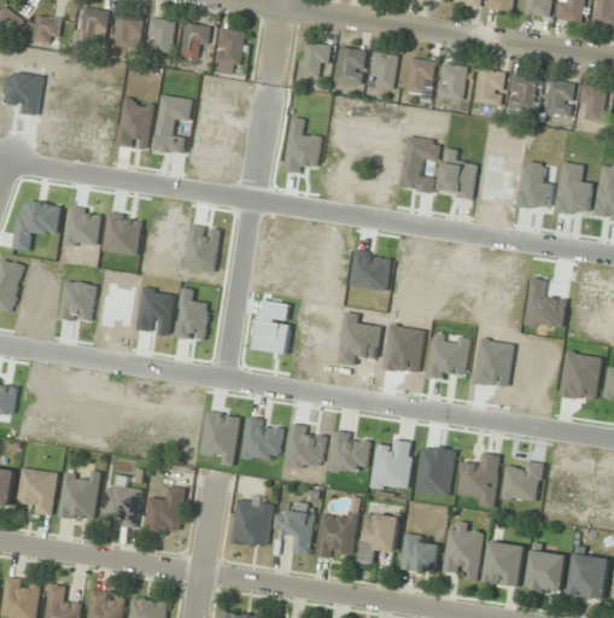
[(512,11),(512,0),(486,0),(486,9),(512,11)]
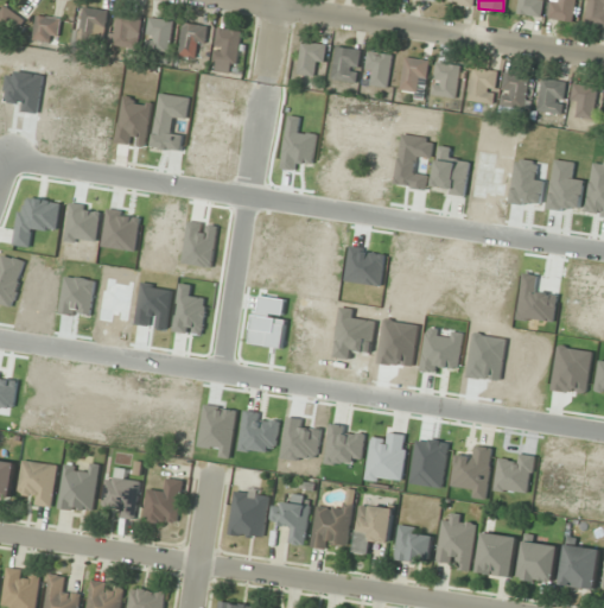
[(539,18),(541,0),(516,0),(514,13),(539,18)]
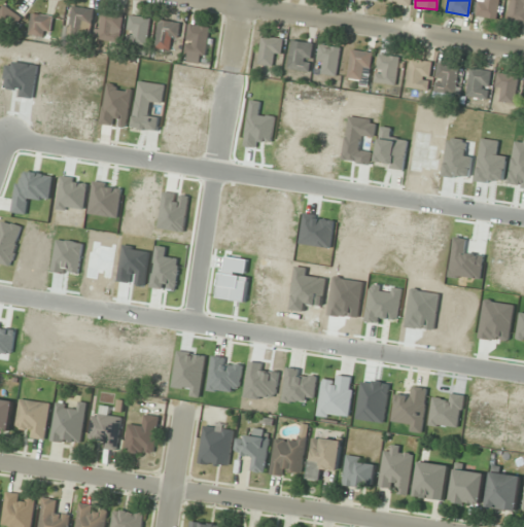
[(479,0),(475,0),(474,16),(495,19),(496,0),(482,0),(479,0)]
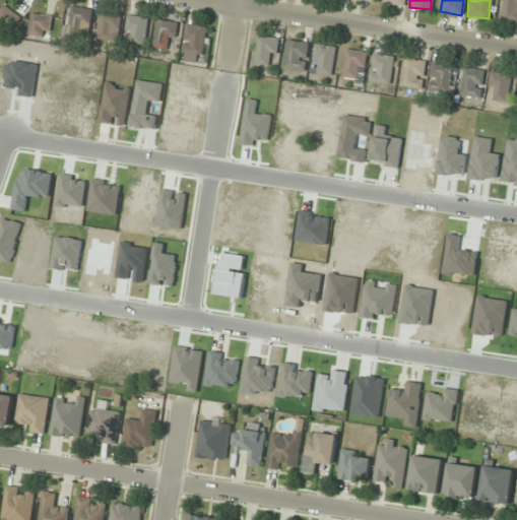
[(516,21),(516,0),(501,0),(501,22),(516,21)]
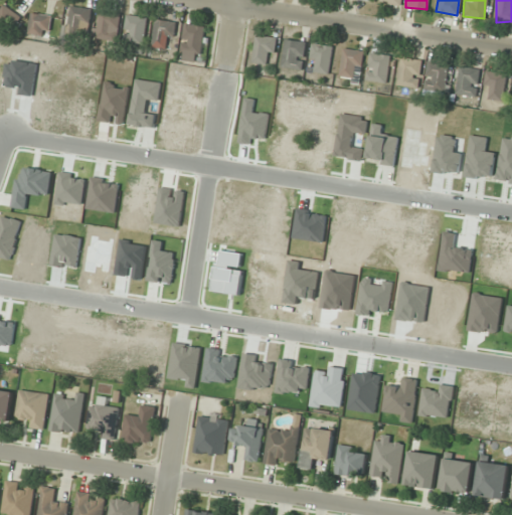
[(65,31),(84,35),(90,9),(69,6),(65,31)]
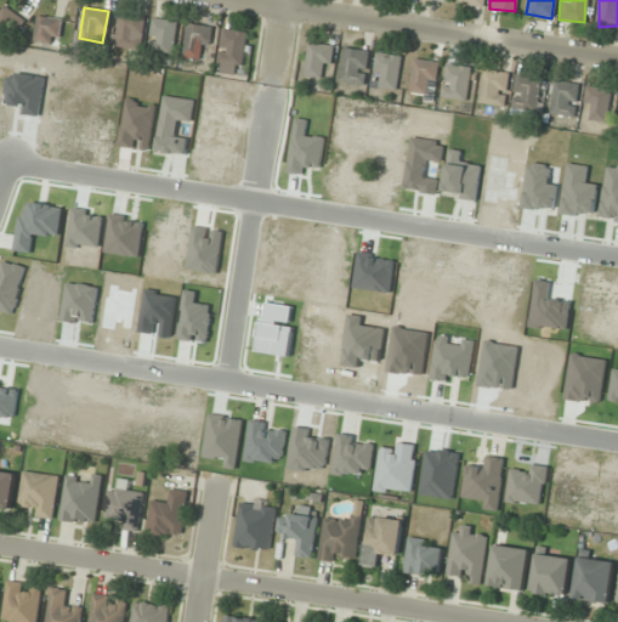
[(143,17),(118,12),(111,45),(137,51),(143,17)]
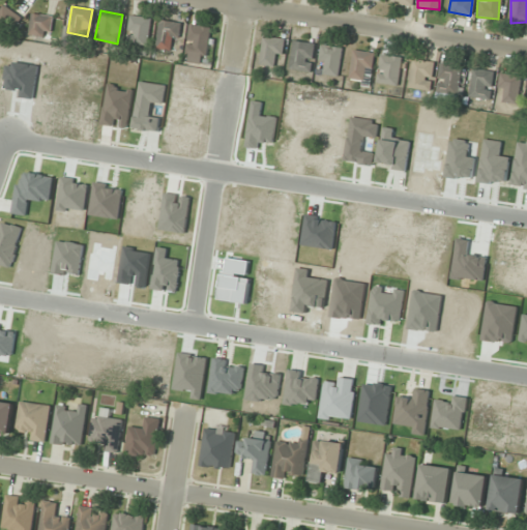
[(26,34),(48,38),(52,17),(30,12),(26,34)]
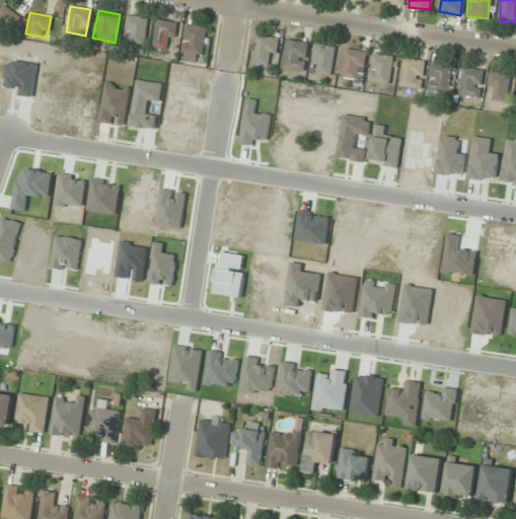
[(143,45),(146,17),(126,15),(123,43),(143,45)]
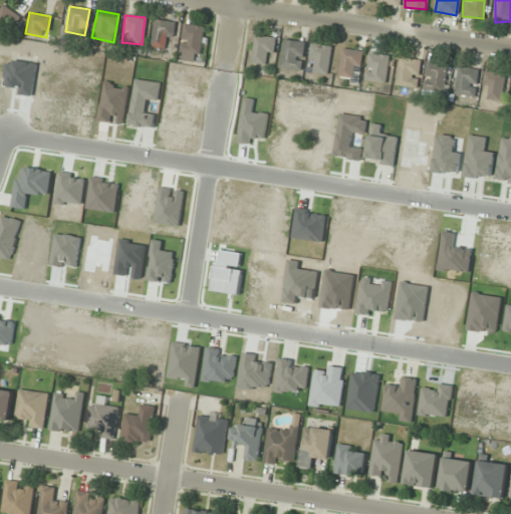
[(162,49),(175,28),(161,19),(147,40),(162,49)]
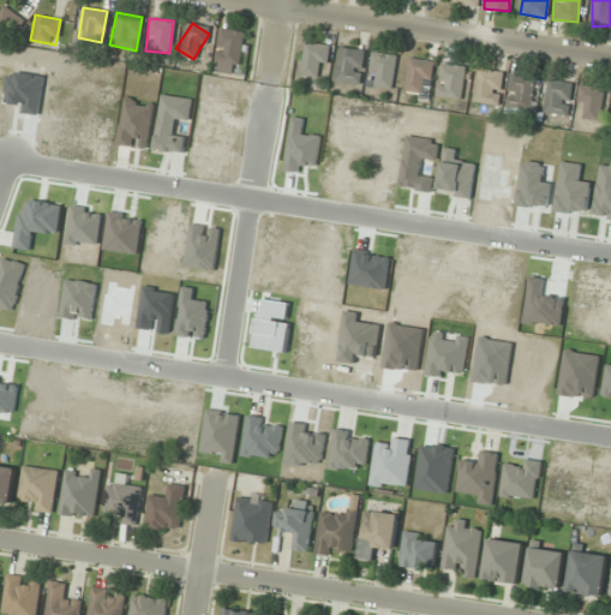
[(211,71),(238,75),(243,31),(217,28),(211,71)]
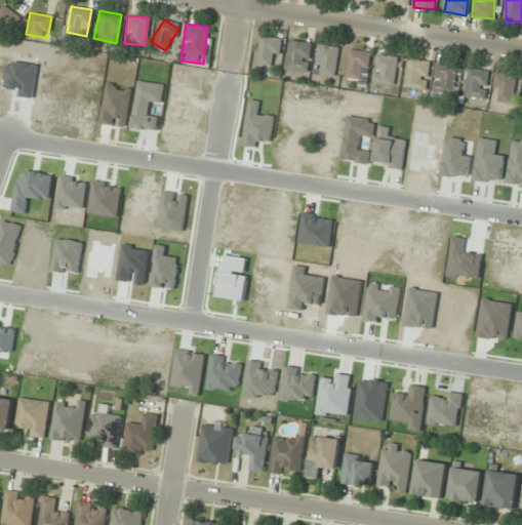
[(276,66),(280,38),(259,35),(256,64),(276,66)]
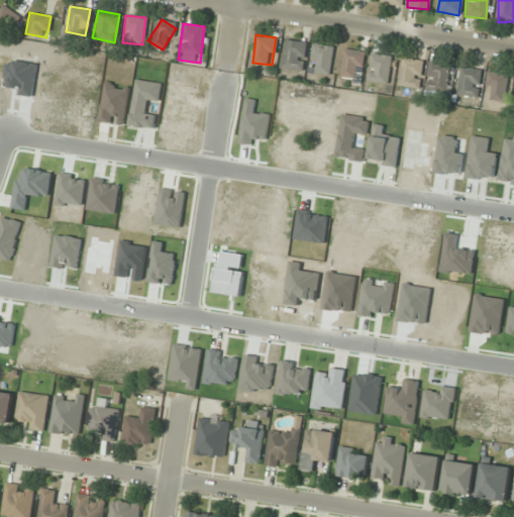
[(281,68),(302,71),(305,42),(285,39),(281,68)]
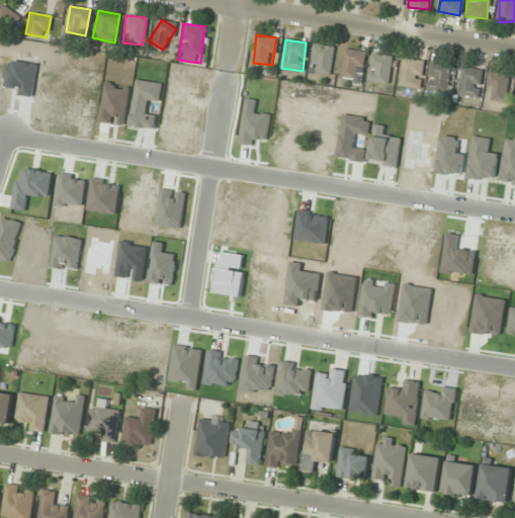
[(328,74),(330,47),(312,45),(310,63),(317,63),(316,73),(328,74)]
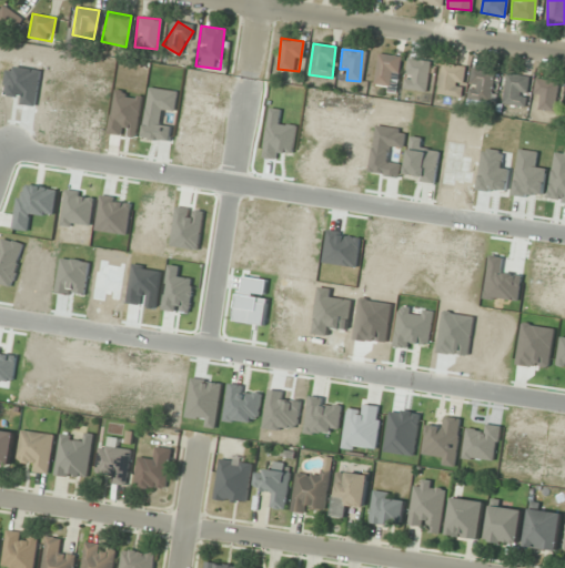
[(396,89),(400,56),(376,53),(373,87),(396,89)]
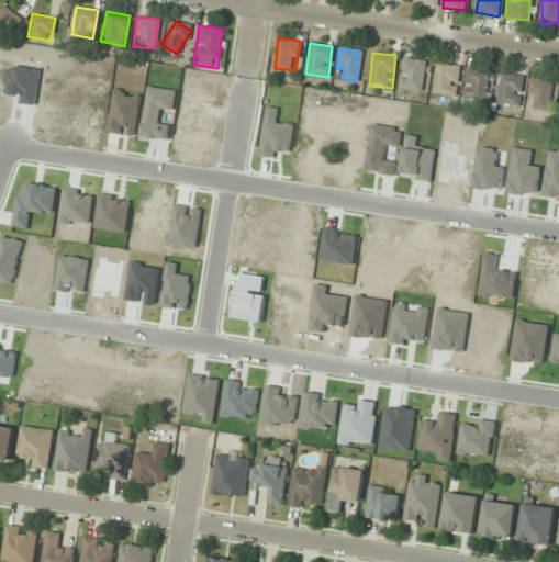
[(399,89),(421,91),(424,59),(401,57),(399,89)]
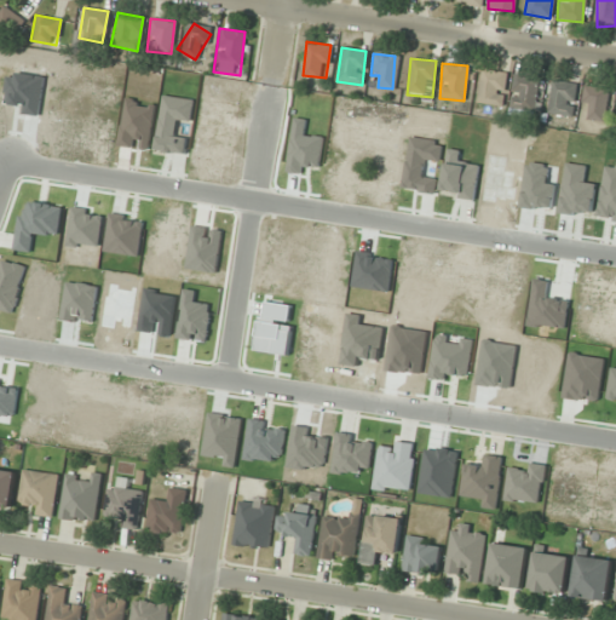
[(505,73),(481,69),(476,103),(500,107),(505,73)]
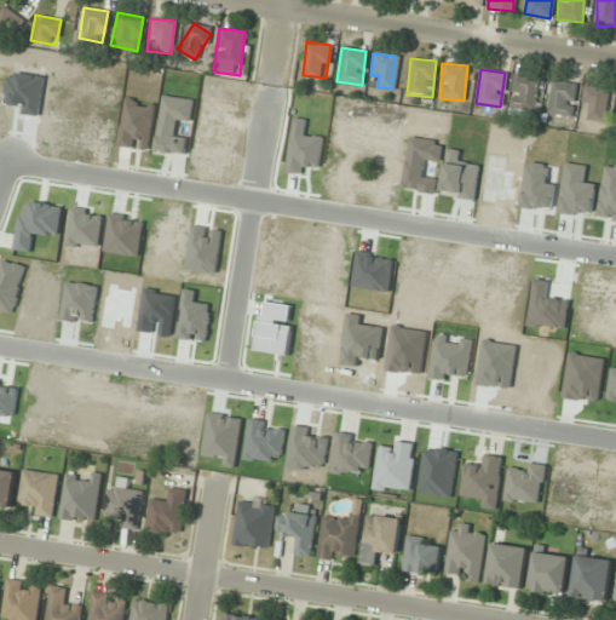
[(535,115),(535,75),(510,75),(510,115),(535,115)]
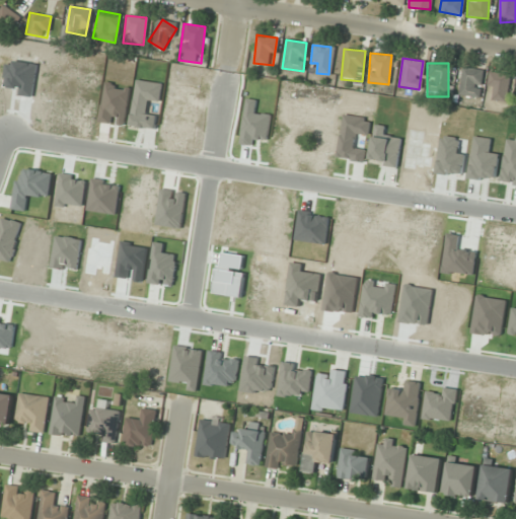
[(457,95),(477,97),(481,69),(460,67),(457,95)]
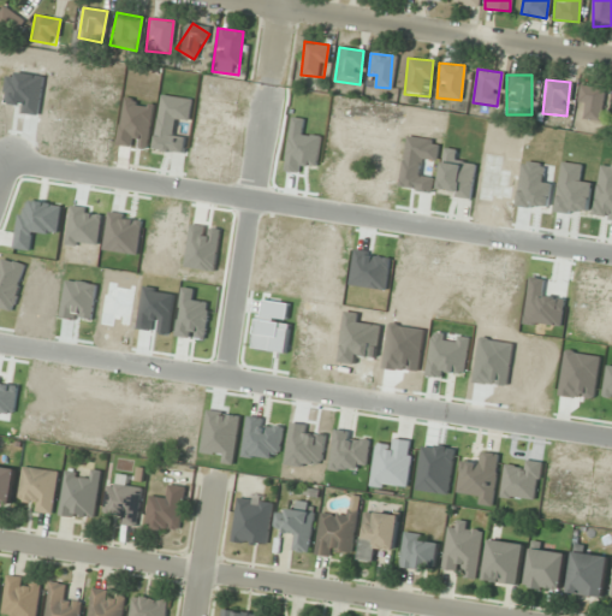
[(601,86),(577,86),(577,119),(601,119),(601,86)]
